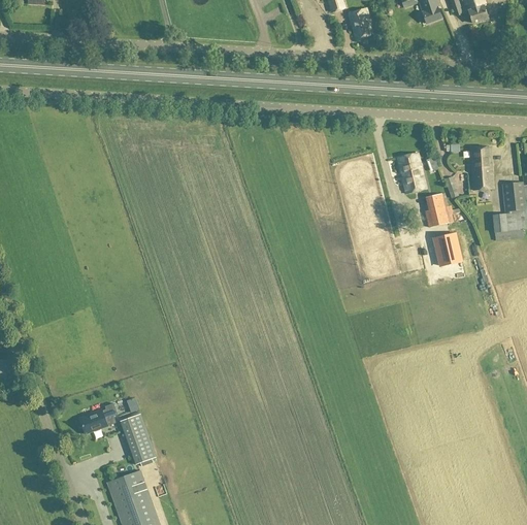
[(328,0),(331,11),(344,7),(341,0),(328,0)]
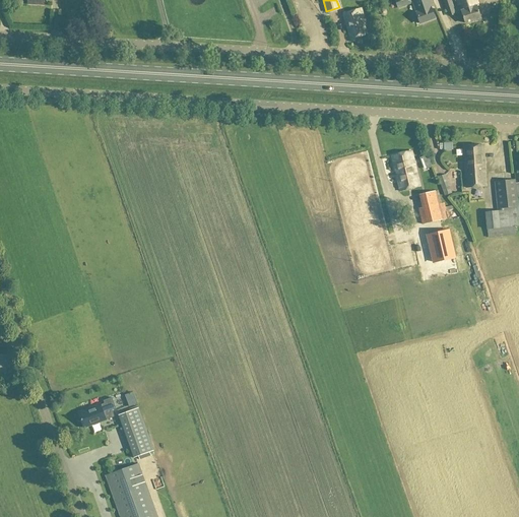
[(395,0),(398,7),(412,2),(419,22),(435,17),(431,7),(433,6),(430,0),(395,0)]
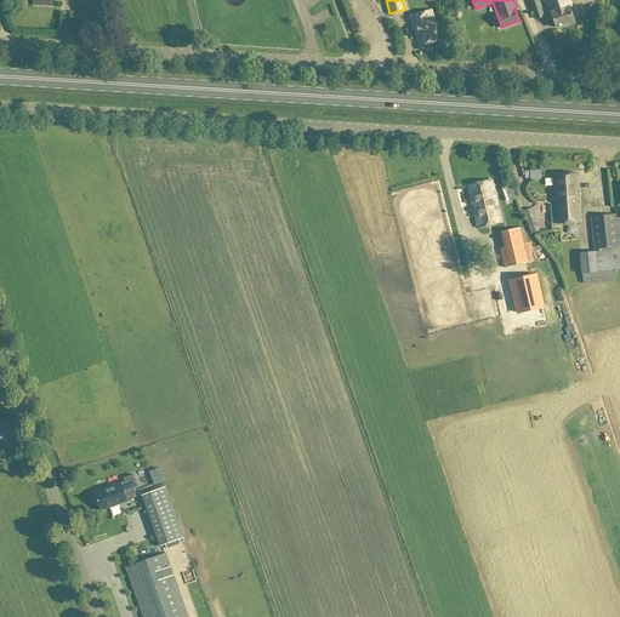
[(545,0),(547,5),(549,5),(556,26),(574,20),(569,6),(570,5),(568,0),(545,0)]
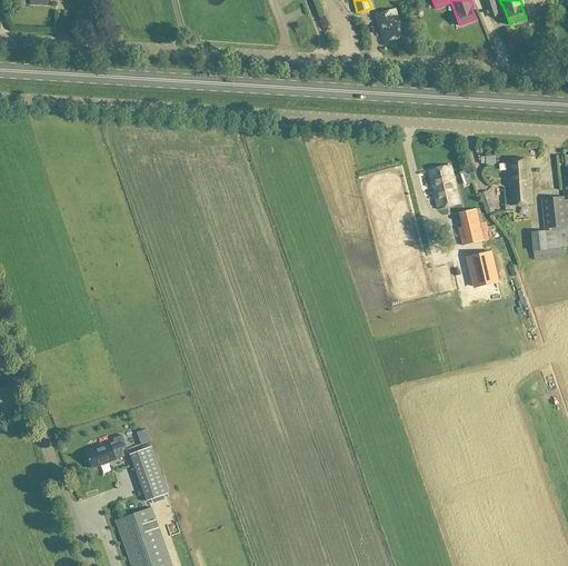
[(395,8),(376,13),(384,41),(401,37),(398,25),(399,23),(395,8)]
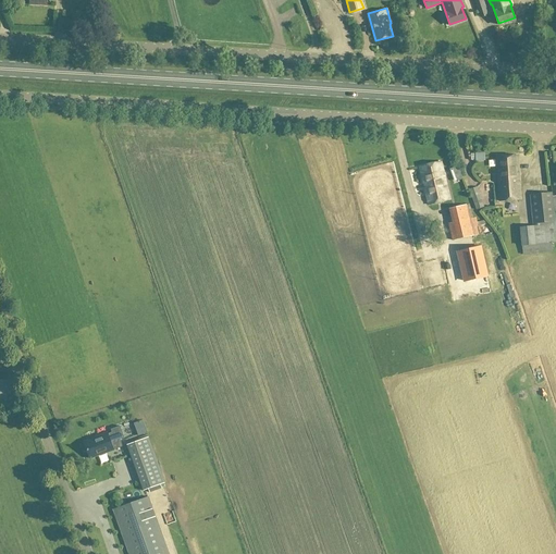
[(446,41),(448,50),(457,49),(455,39),(446,41)]
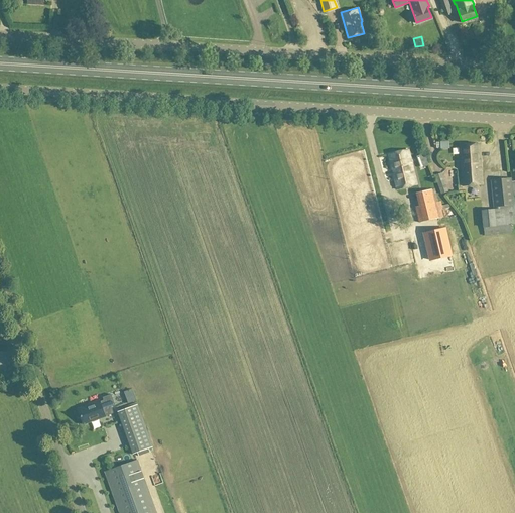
[(463,184),(482,183),(480,142),(460,143),(463,184)]
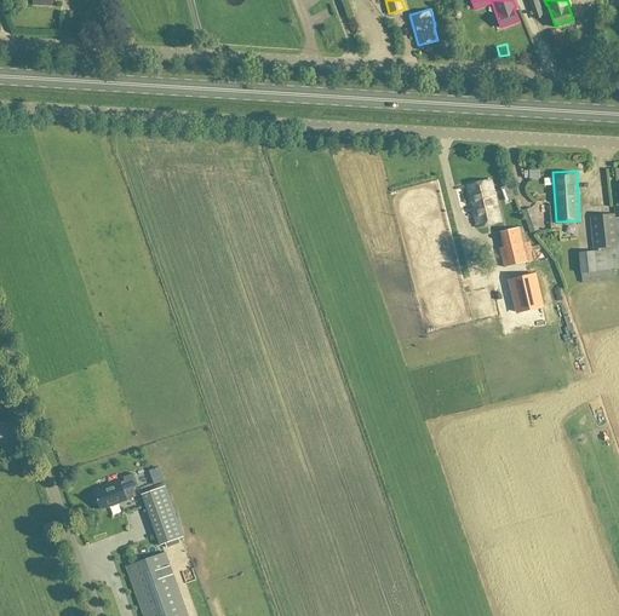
[(466,185),(477,226),(500,220),(491,179),(466,185)]
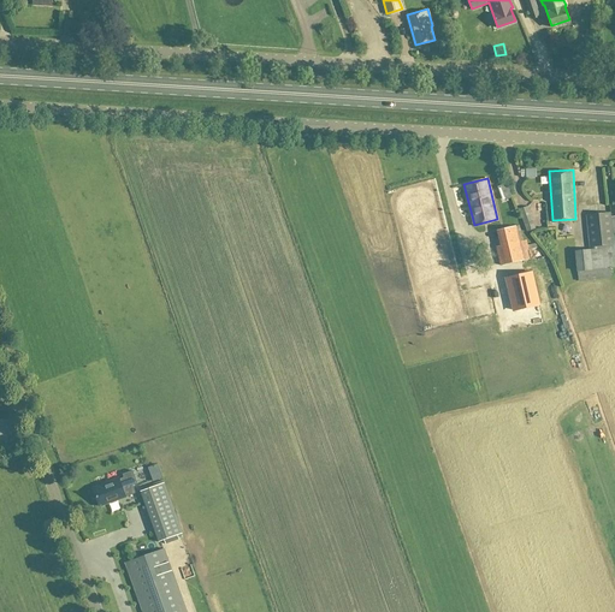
[(527,205),(519,208),(526,231),(534,227),(527,205)]
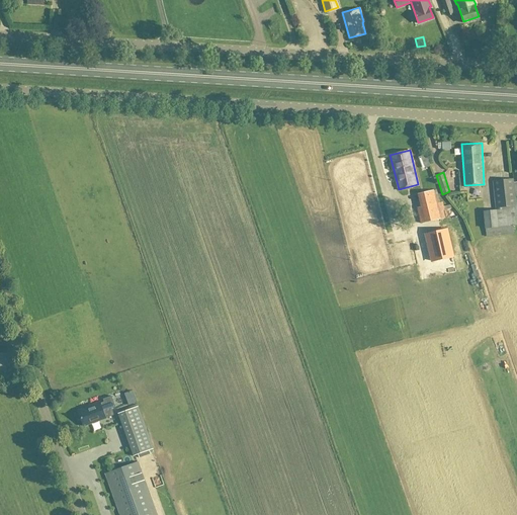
[(514,194),(513,178),(492,180),(495,209),(484,210),(486,235),(513,232),(512,224),(516,224),(516,213),(514,194)]
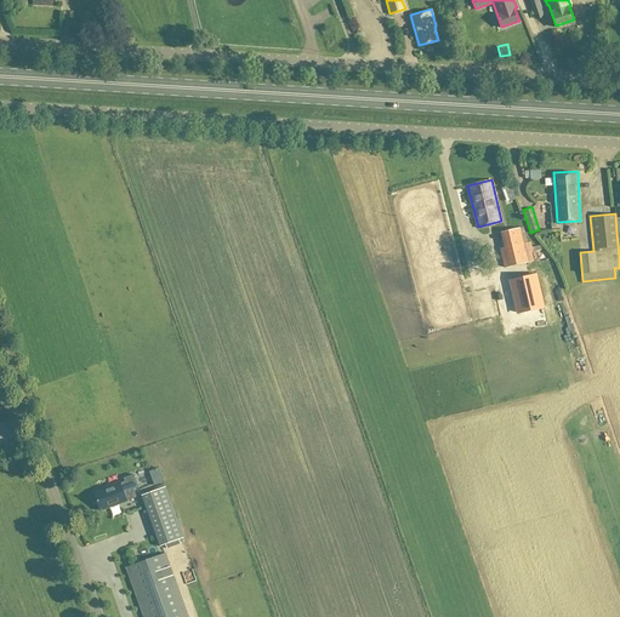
[(500,247),(504,266),(532,260),(523,226),(500,232),(504,246),(500,247)]
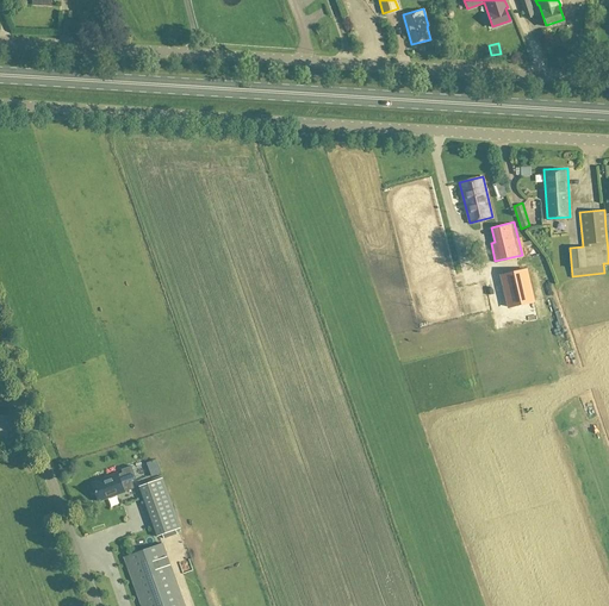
[(473,260),(464,263),(467,277),(483,274),(479,261),(474,262),(473,260)]
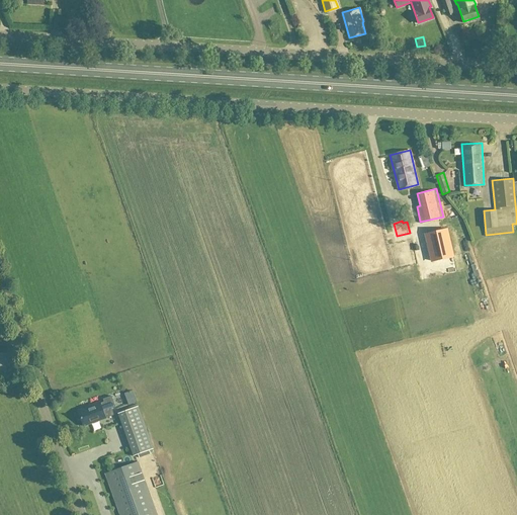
[(447,228),(426,233),(432,259),(453,254),(447,228)]
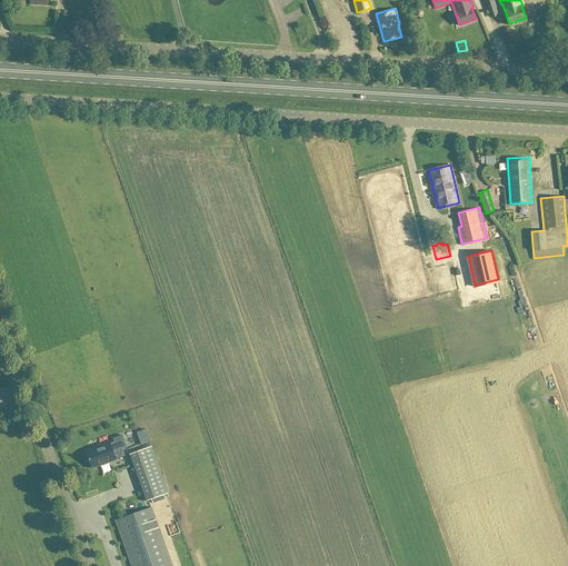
[(460,344),(461,353),(472,350),(470,341),(460,344)]
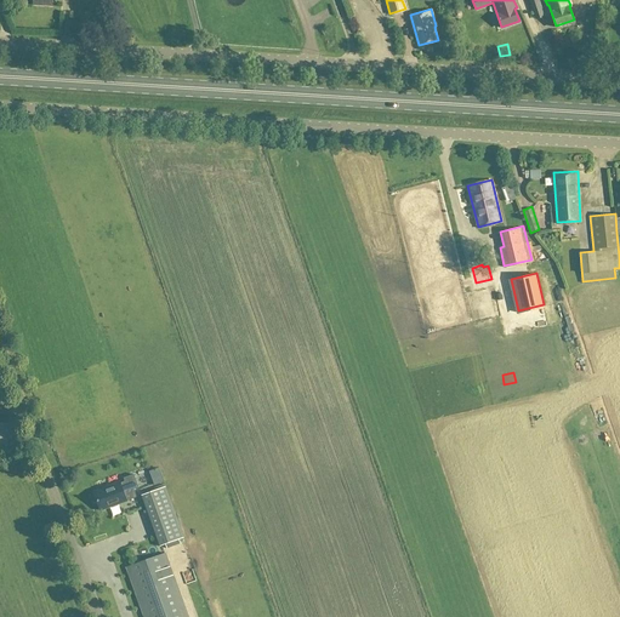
[(0,444),(18,438),(10,417),(0,421),(0,444)]
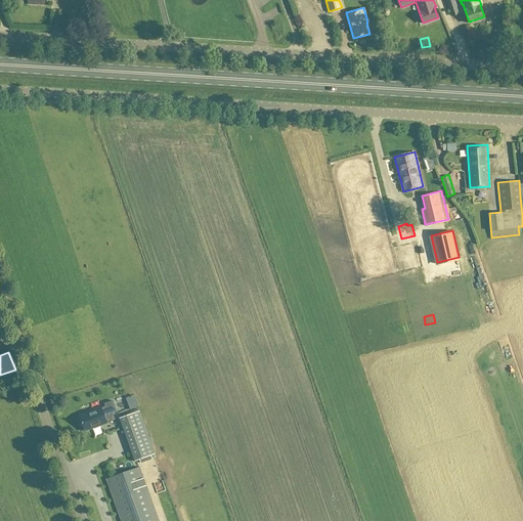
[(139,405),(134,393),(126,396),(130,408),(139,405)]
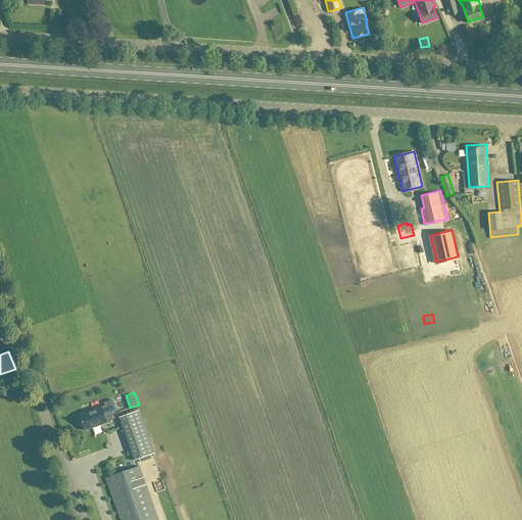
[(107,420),(101,404),(92,407),(92,408),(79,413),(85,428),(107,420)]
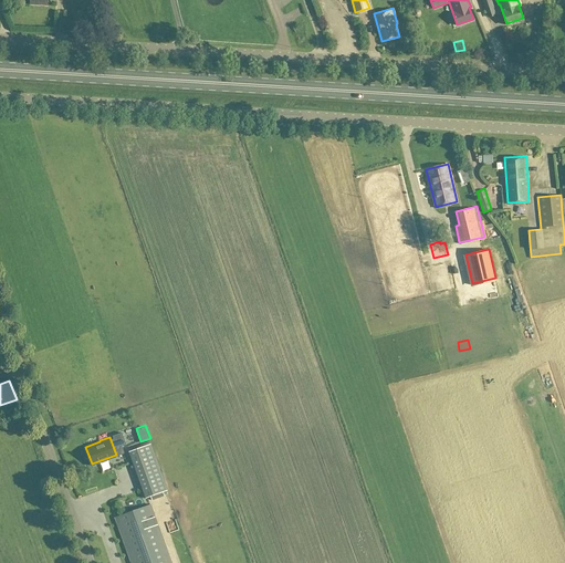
[(146,497),(167,489),(150,442),(128,450),(146,497)]
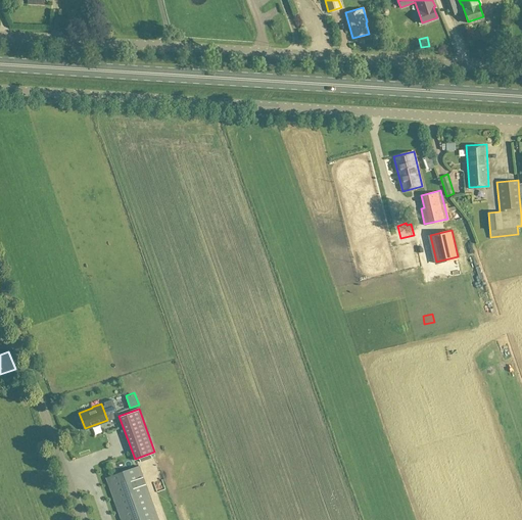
[(112,493),(145,481),(140,466),(107,478),(112,493)]
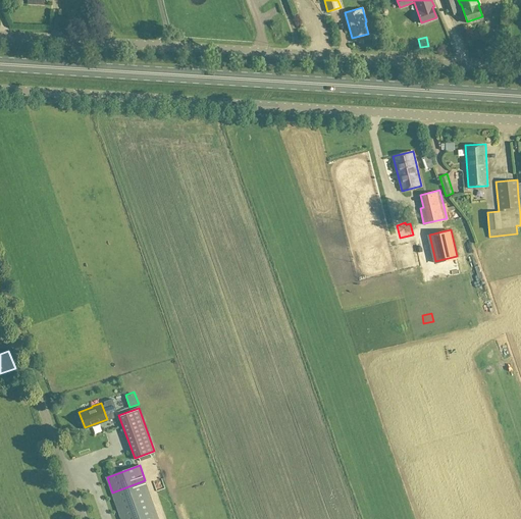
[(158,518),(145,480),(112,492),(121,518),(158,518)]
